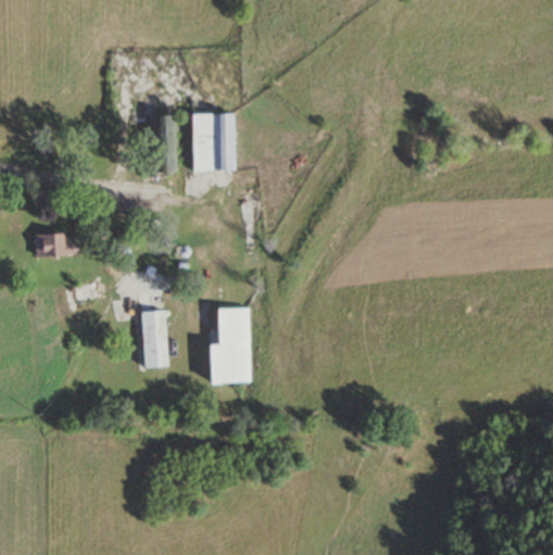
[(236,169),(236,113),(193,113),(193,169),(236,169)]
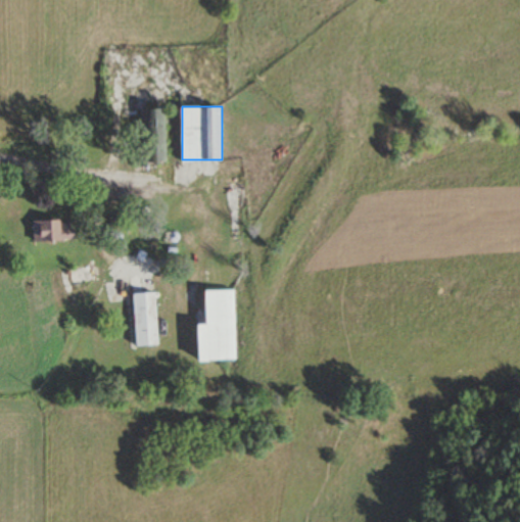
[(143,161),(168,161),(168,107),(143,107),(143,161)]
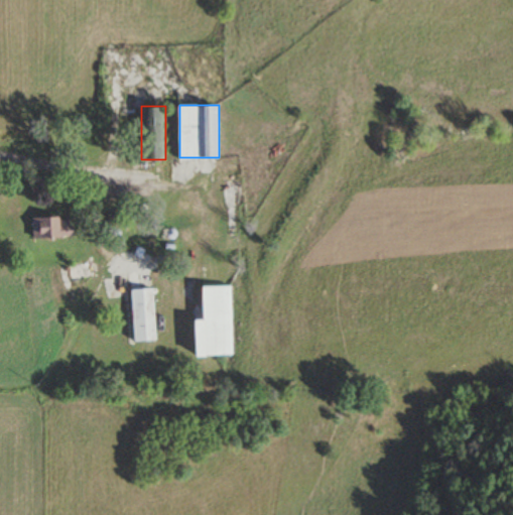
[(33,237),(74,237),(74,217),(33,217),(33,237)]
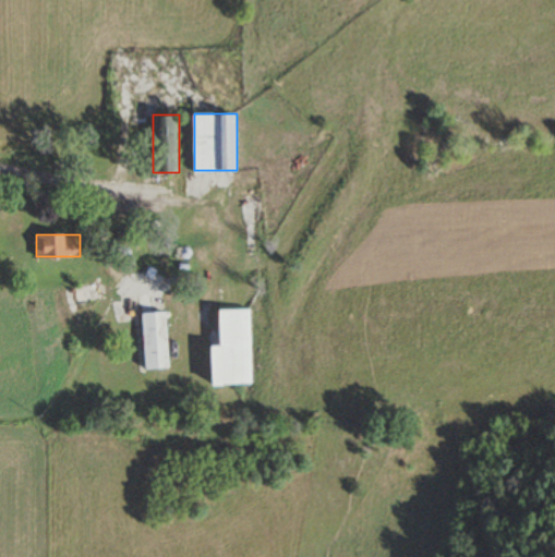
[(210,344),(210,386),(243,385),(243,309),(219,309),(219,344),(210,344)]
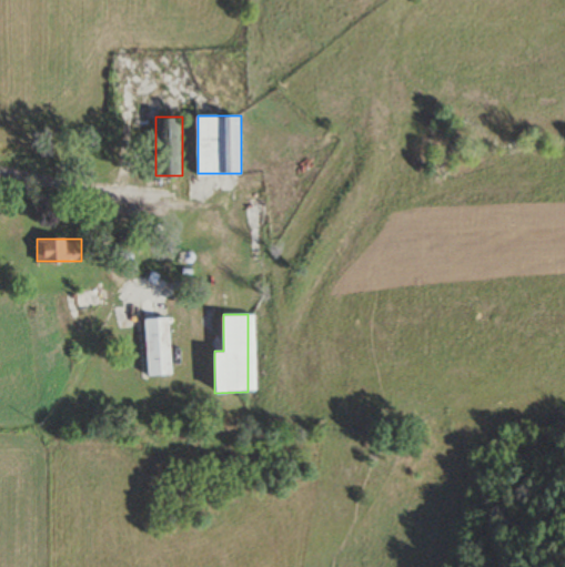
[(148,375),(173,374),(170,316),(144,317),(148,375)]
